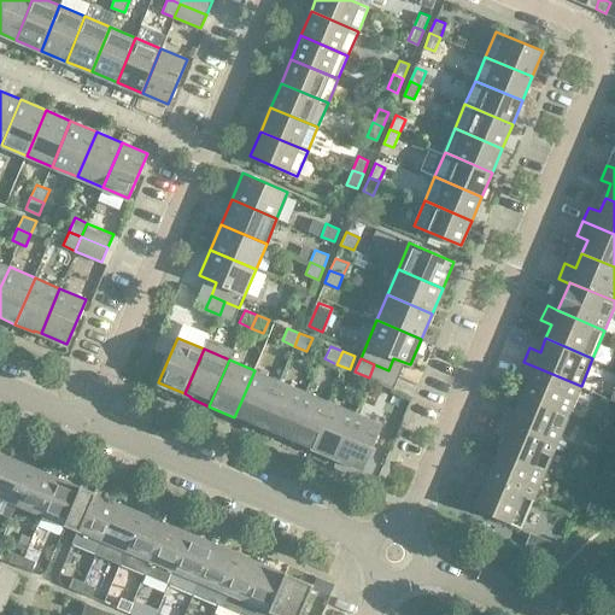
[(581,386),(523,362),(517,376),(528,380),(522,394),(569,414),(581,386)]
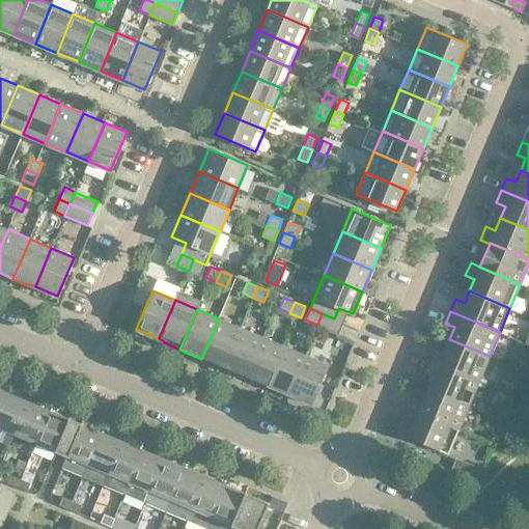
[(241,328),(219,318),(201,359),(223,368),(241,328)]
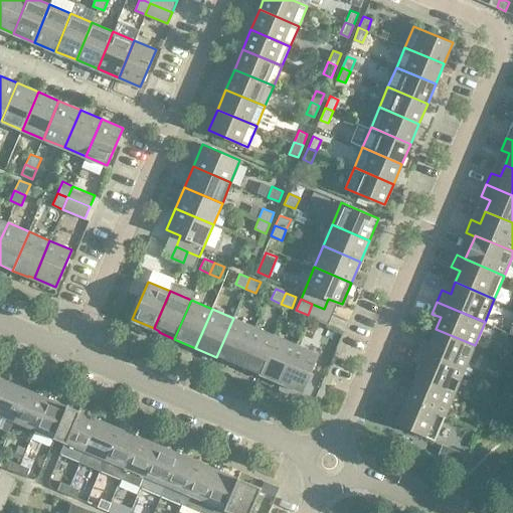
[(254,326),(233,318),(216,357),(237,365),(254,326)]
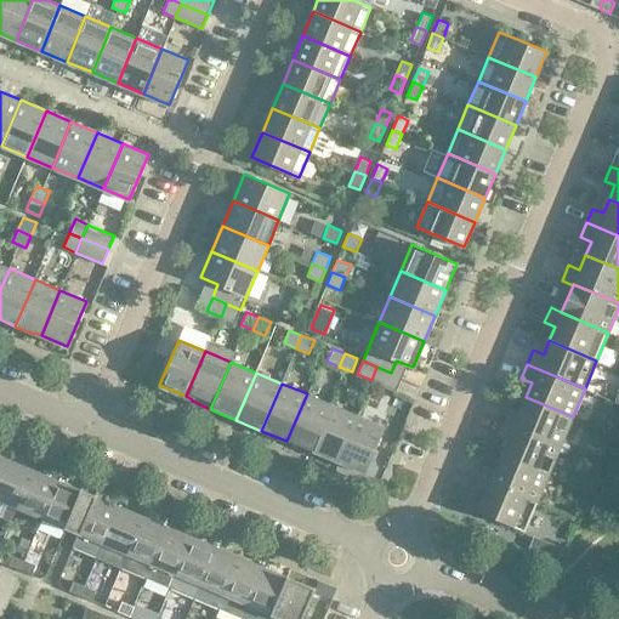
[(333,404),(307,393),(287,441),(312,452),(333,404)]
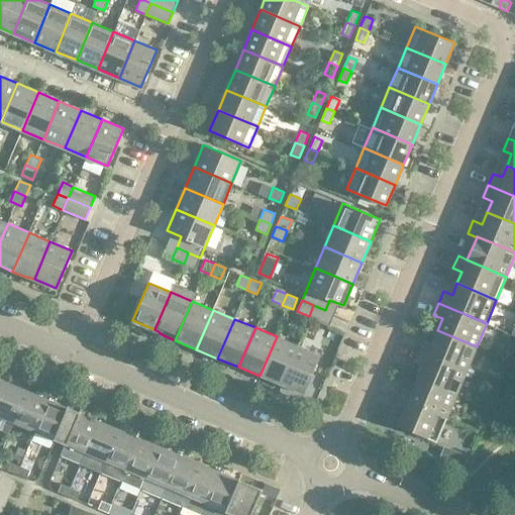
[(477,346),(437,330),(432,341),(423,338),(418,349),(467,371),(477,346)]
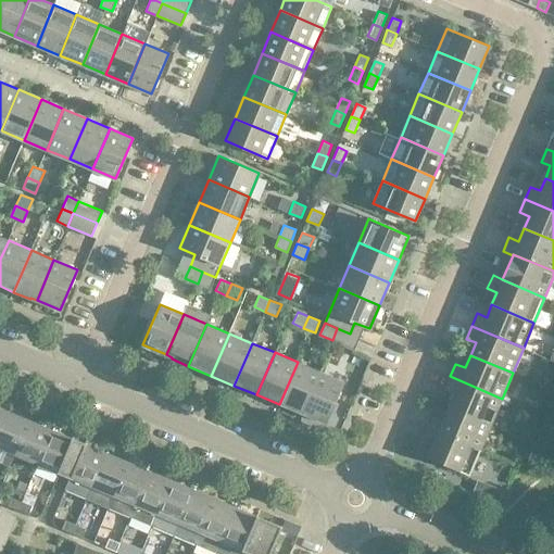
[(320,372),(298,362),(279,404),(297,412),(297,410),(303,413),(320,372)]
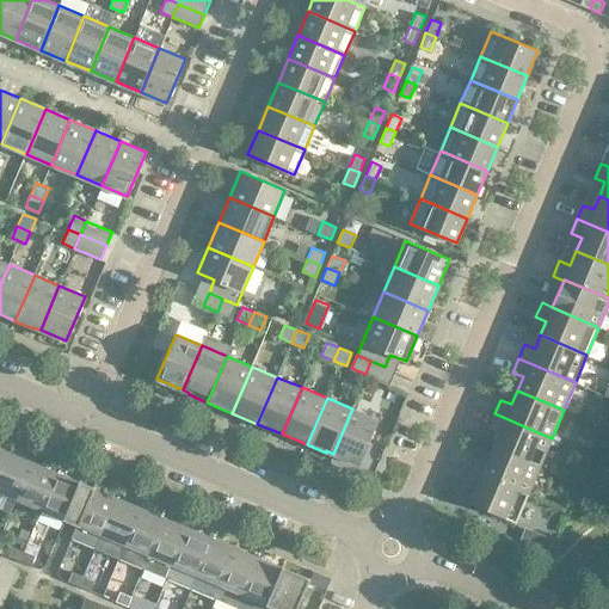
[(377,419),(352,408),(333,454),(358,465),(377,419)]
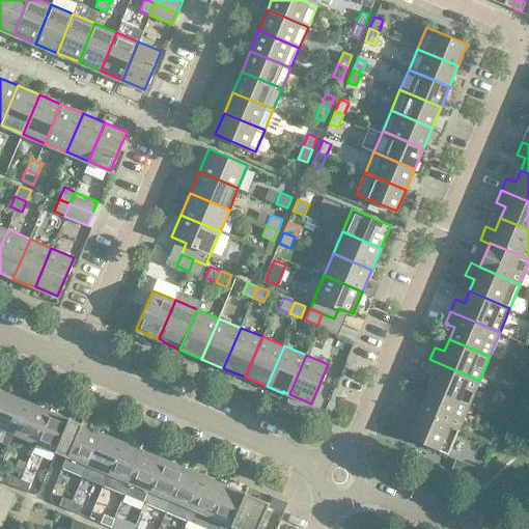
[(479,381),(429,359),(424,371),(434,376),(428,387),(469,405),(479,381)]
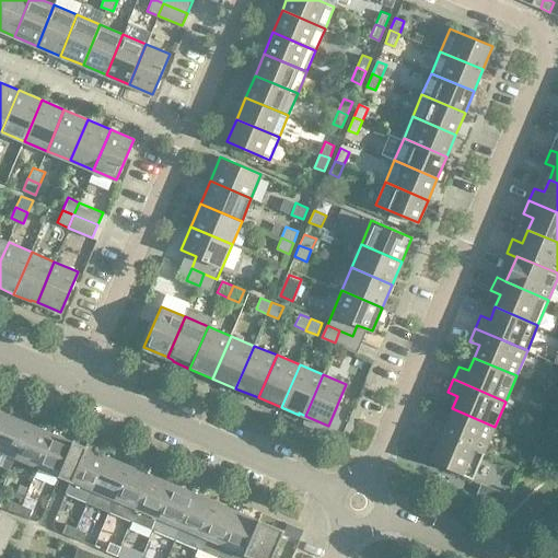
[(495,427),(452,408),(446,421),(437,417),(431,430),(484,452),(495,427)]
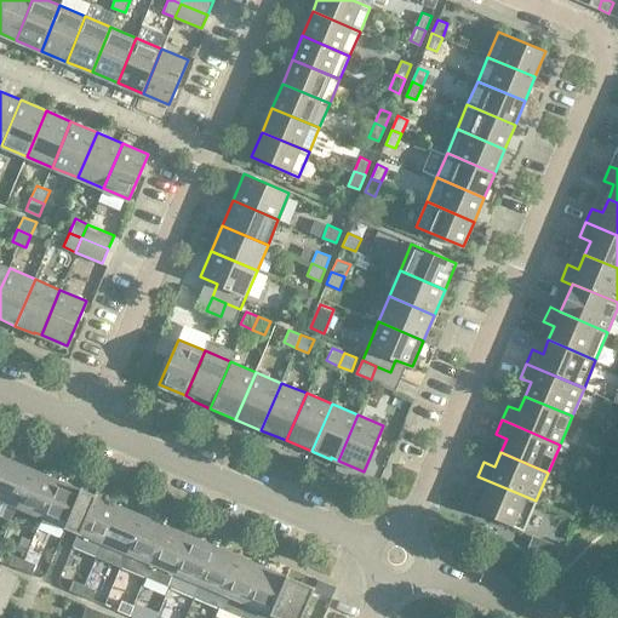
[(33,469),(10,458),(0,480),(0,498),(17,507),(33,469)]
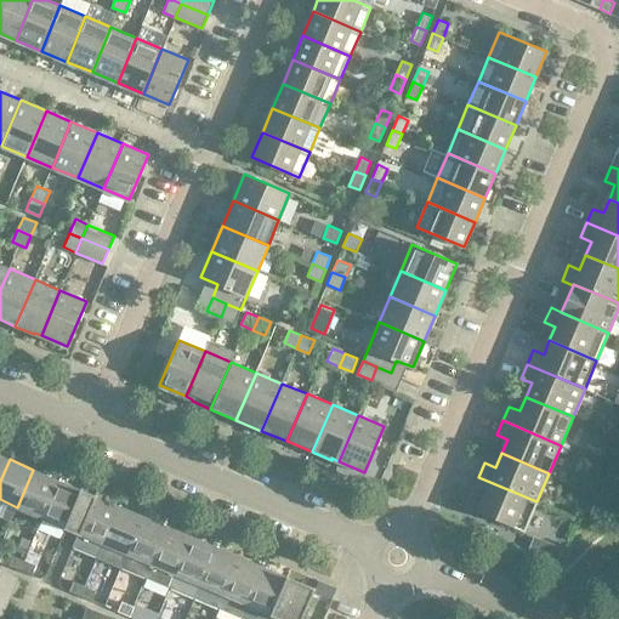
[(58,480),(33,470),(17,507),(43,517),(58,480)]
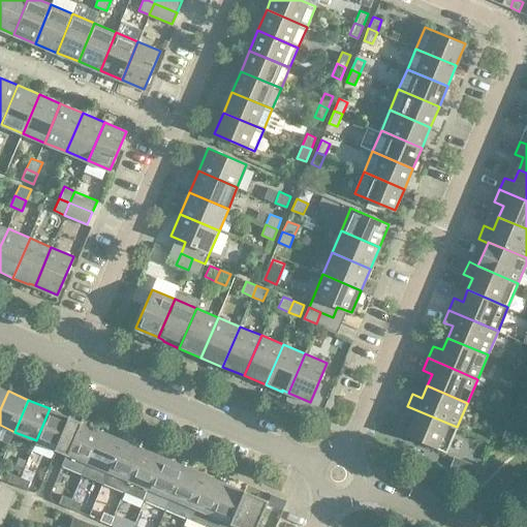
[(457,427),(407,406),(403,419),(411,422),(406,435),(446,452),(457,427)]
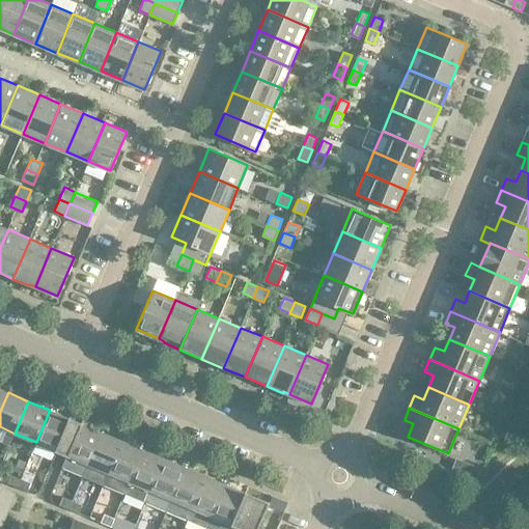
[(75,420),(50,410),(36,442),(61,452),(88,464),(102,432),(75,420)]
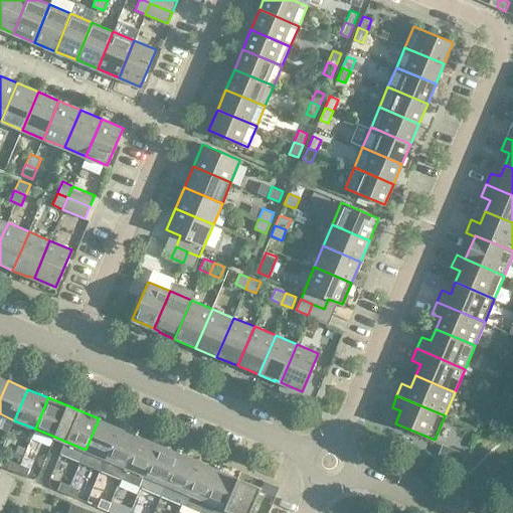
[(119,428),(99,418),(86,450),(80,461),(101,470),(119,428)]
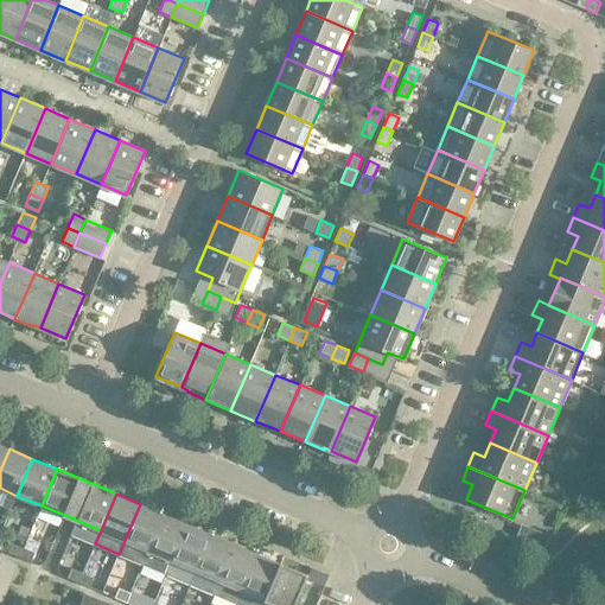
[(164,514),(140,504),(119,554),(142,564),(164,514)]
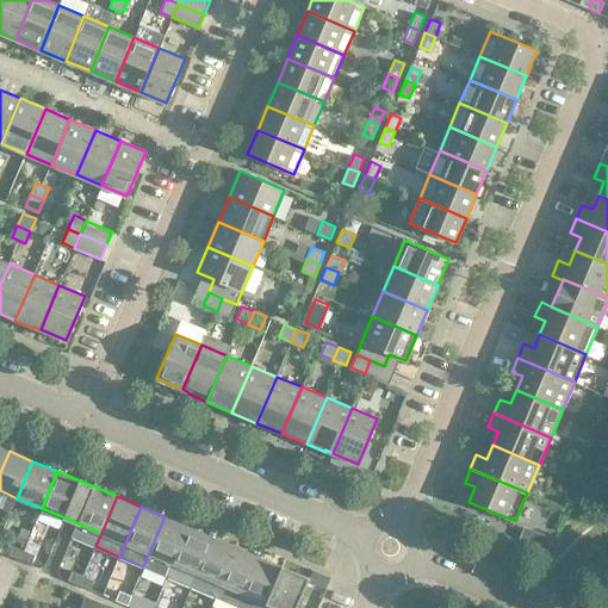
[(188,527),(165,516),(143,566),(167,577),(188,527)]
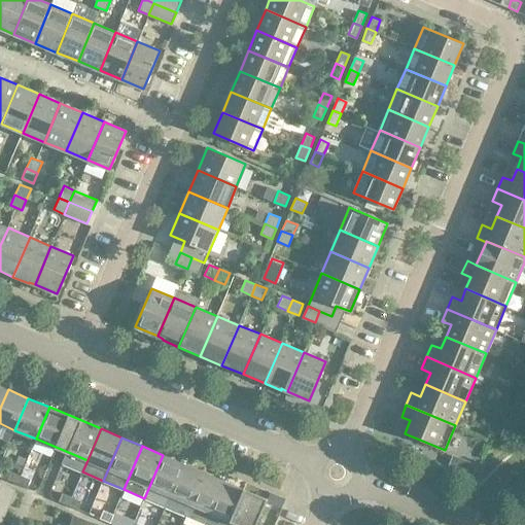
[(19,455),(13,467),(21,470),(26,458),(19,455)]
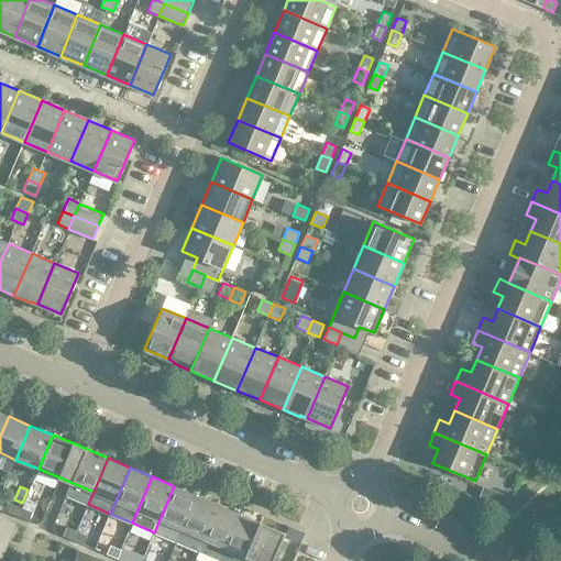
[(196,495),(174,486),(154,532),(176,541),(196,495)]
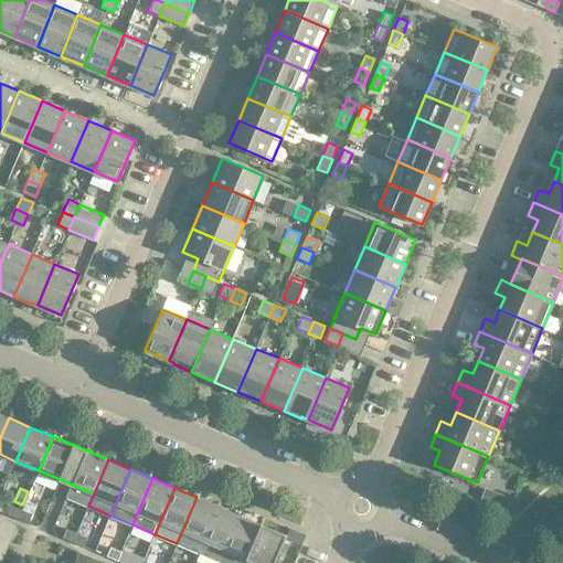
[(500,498),(496,508),(509,513),(514,499),(506,496),(500,498)]
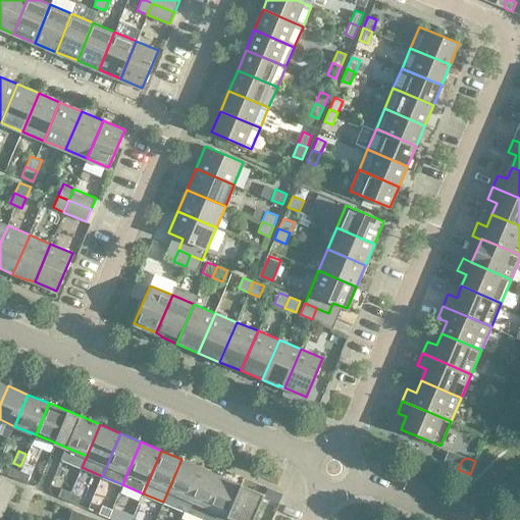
[(202,467),(182,459),(163,502),(184,510),(202,467)]
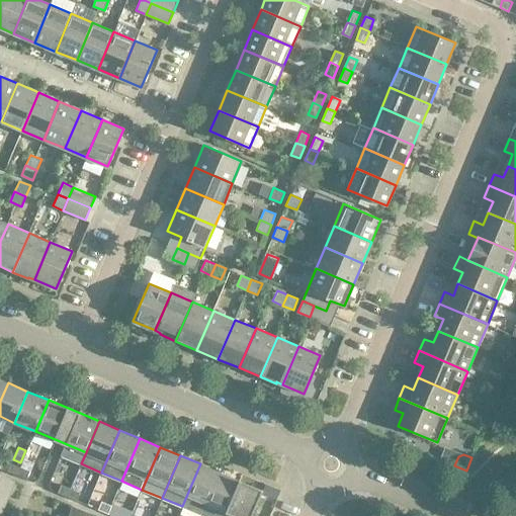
[(11,462),(8,470),(17,475),(20,466),(11,462)]
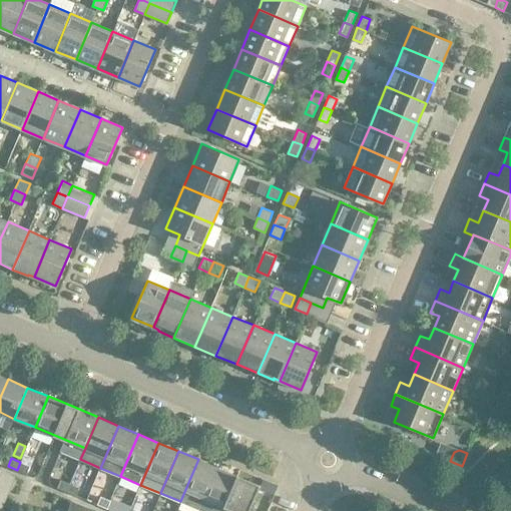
[(218,468),(198,459),(180,501),(200,510),(218,468)]
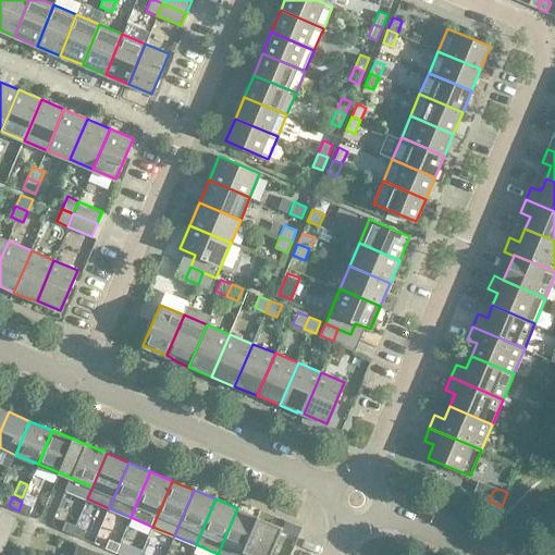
[(33,506),(22,502),(19,510),(28,515),(33,506)]
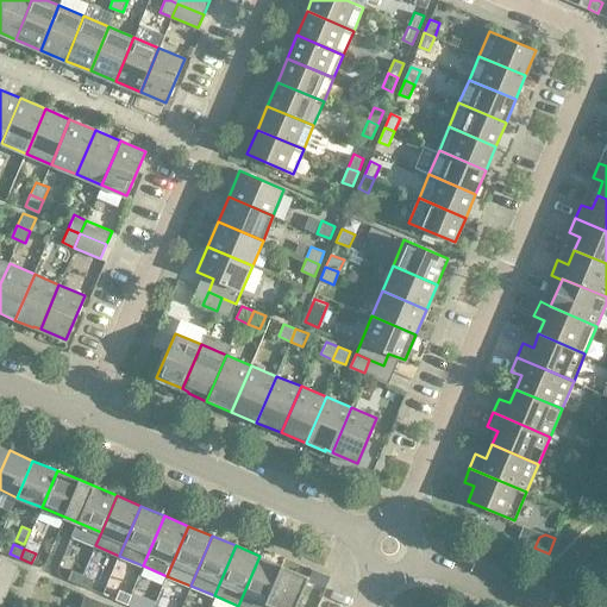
[(282,565),(260,556),(238,606),(242,606),(264,606),(281,569),(280,569),(282,565)]
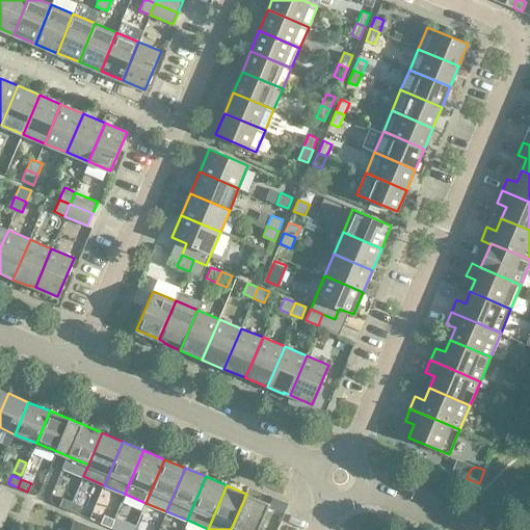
[(16,493),(0,486),(0,511),(6,514),(16,493)]
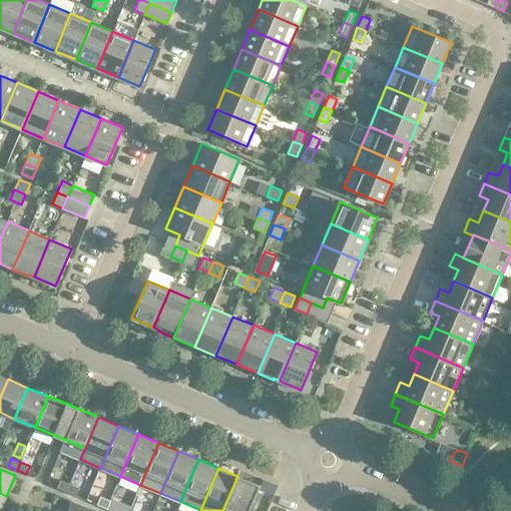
[(247,510),(260,485),(237,476),(235,479),(236,479),(222,510),(247,510)]
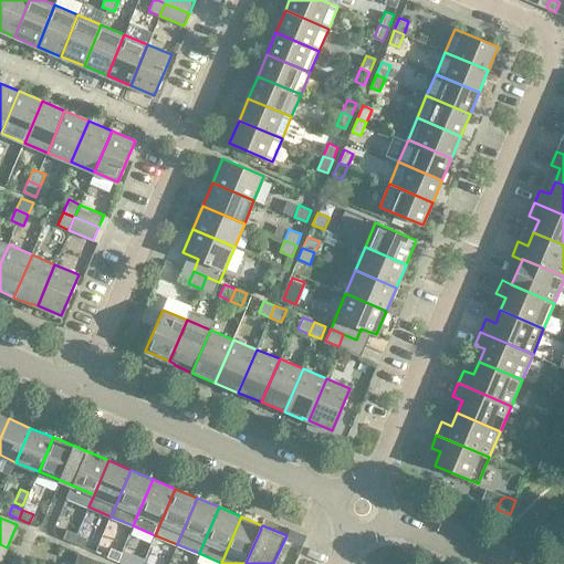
[(68,529),(63,538),(74,542),(77,533),(68,529)]
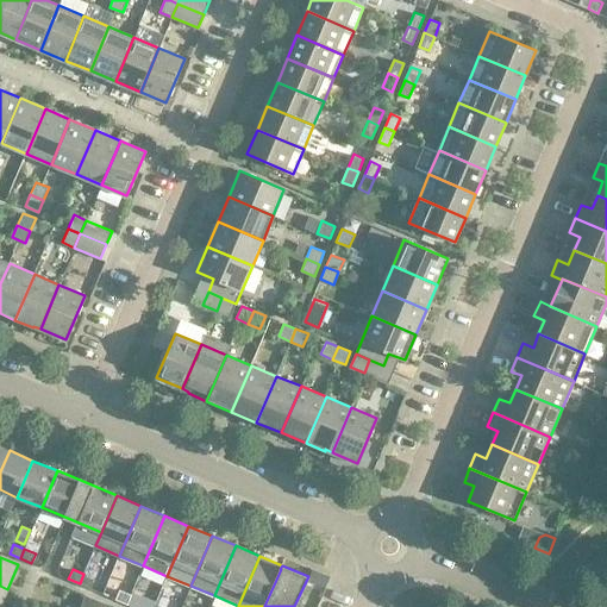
[(94,579),(83,574),(80,583),(91,588),(94,579)]
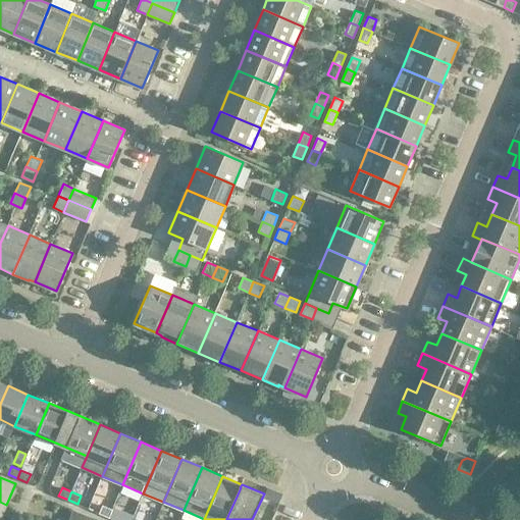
[(103,505),(99,513),(109,517),(112,509),(103,505)]
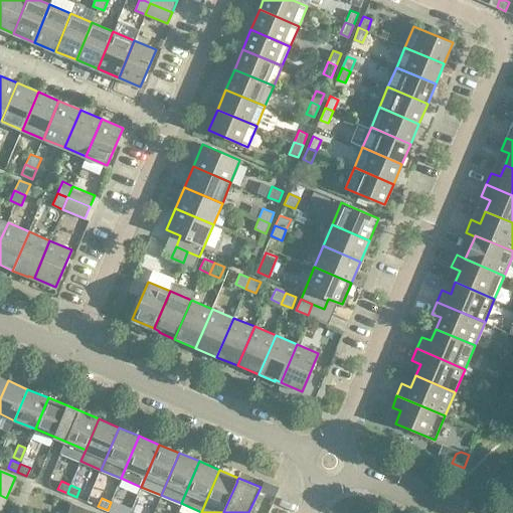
[(71,502),(68,512),(91,512),(92,510),(71,502)]
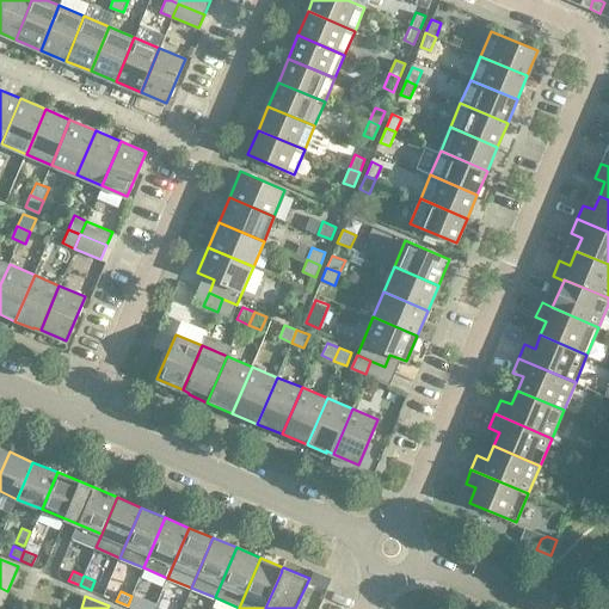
[(139,608),(142,601),(131,596),(128,606),(136,608),(139,608)]
